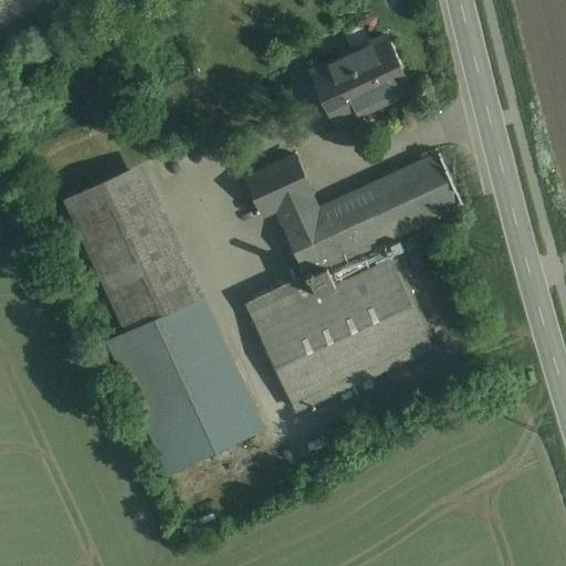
[(388,37),(339,59),(365,112),(388,101),(409,92),(412,90),(388,37)]
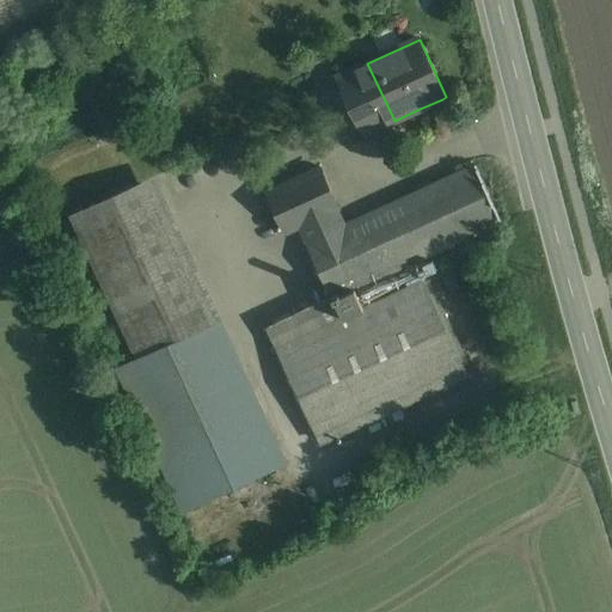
[(395,121),(367,63),(337,78),(363,135),(395,121)]
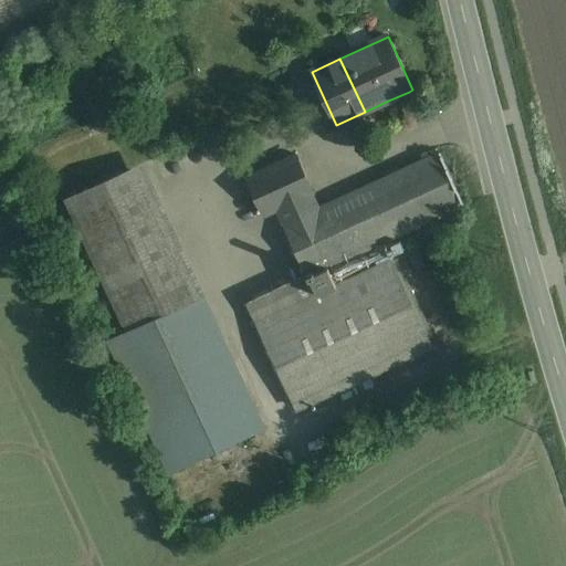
[(284,224),(283,224),(307,278),(308,278),(316,295),(270,317),(257,323),(296,411),(346,388),(430,349),(391,265),(389,260),(381,244),(407,232),(463,207),(439,154),(316,210),(284,224)]
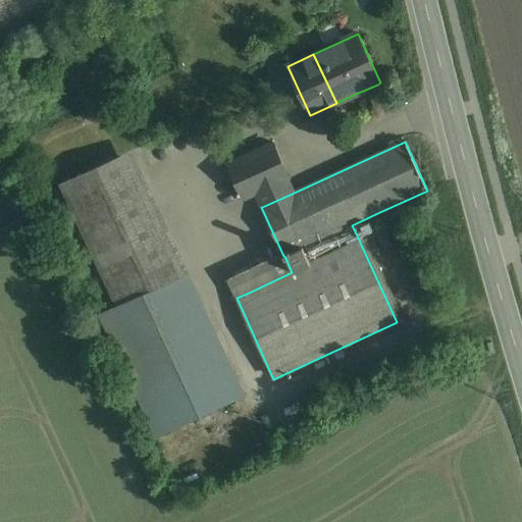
[(271,145),(247,156),(229,164),(245,199),(256,193),(262,207),(292,194),(285,179),(286,178),(271,145)]
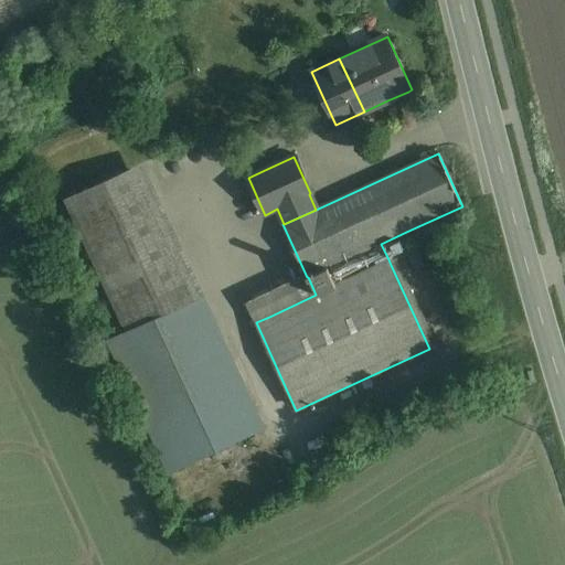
[(191,305),(129,170),(85,191),(84,191),(67,199),(128,331),(129,333),(184,307),(191,305)]
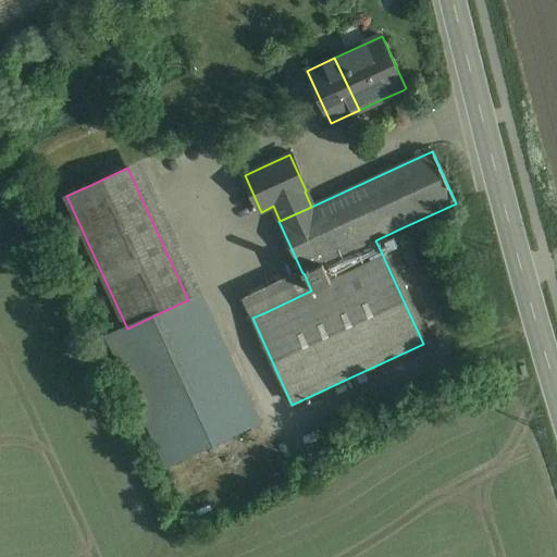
[(400,229),(375,240),(383,256),(408,244),(400,229)]
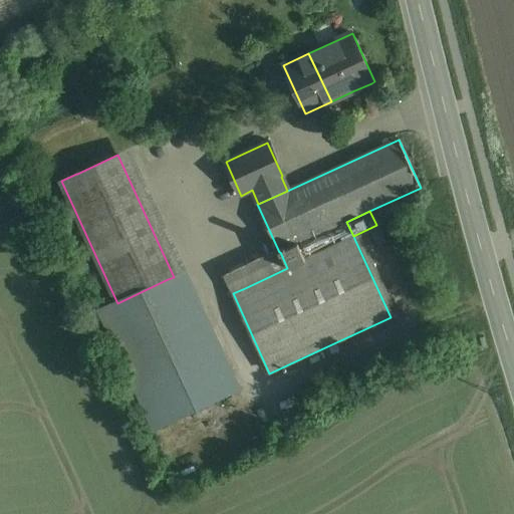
[(187,320),(168,279),(117,303),(116,301),(99,309),(154,427),(239,388),(204,312),(187,320)]
